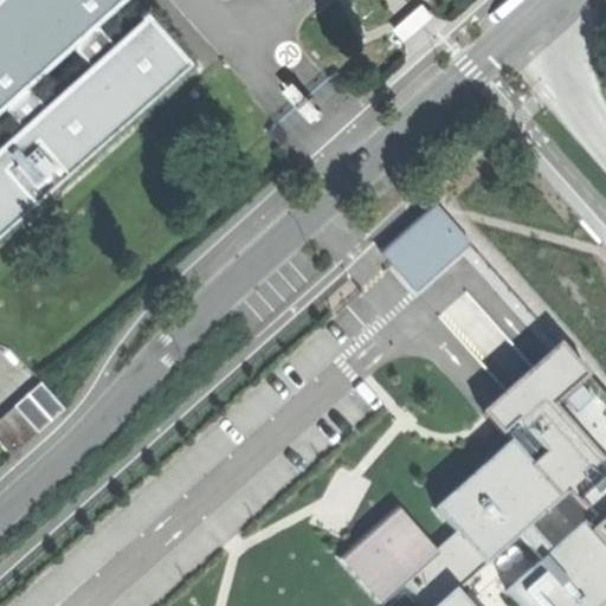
[(0,0),(0,115),(4,111),(26,91),(73,50),(96,30),(129,1),(128,0),(0,0)]
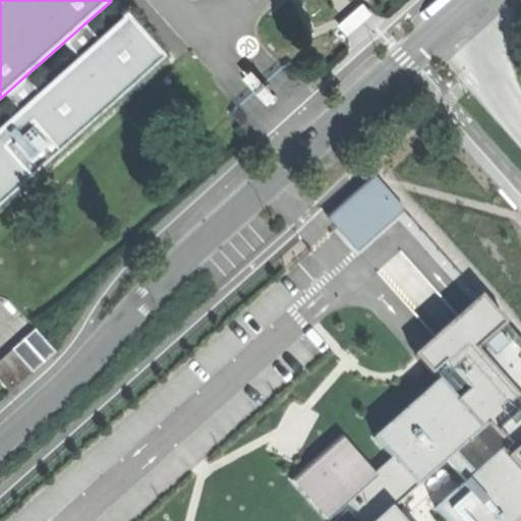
[(0,205),(167,58),(129,15),(98,43),(78,60),(38,96),(18,112),(0,128),(0,205)]
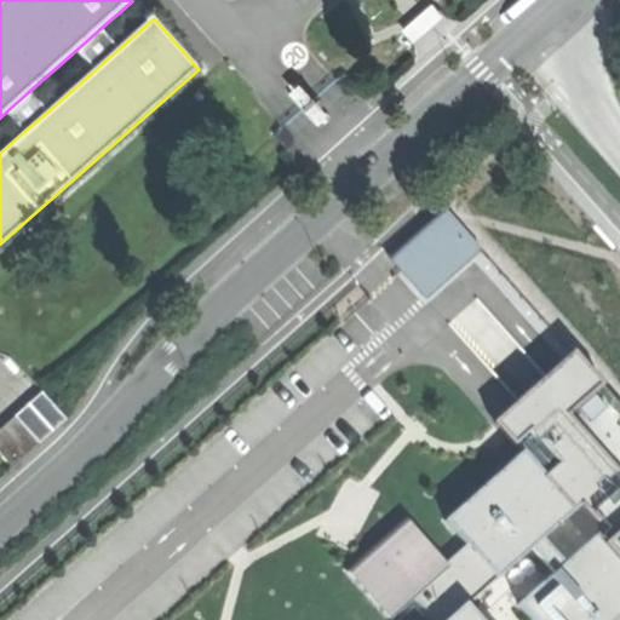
[(75,51),(93,72),(116,51),(98,30),(75,51)]
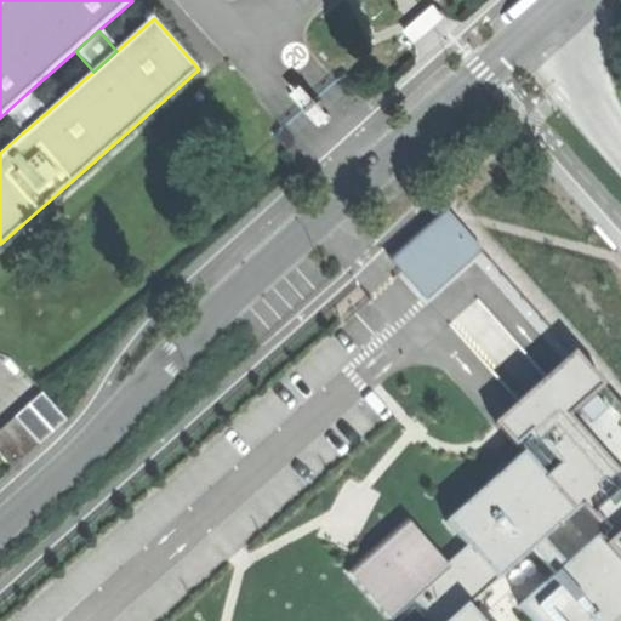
[(4,114),(22,134),(45,114),(27,93),(4,114)]
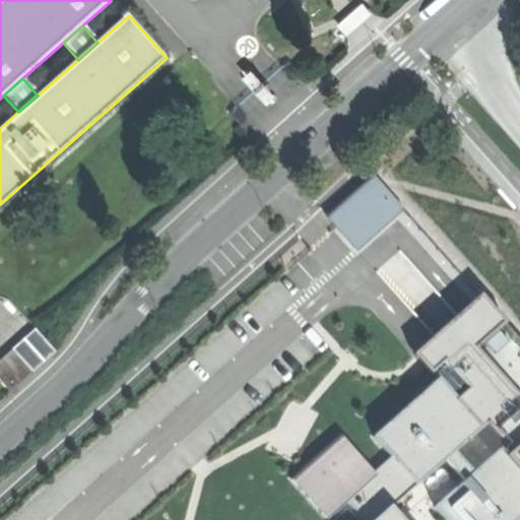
[(380,222),(399,205),(372,175),(330,211),(344,226),(367,207),(380,222)]
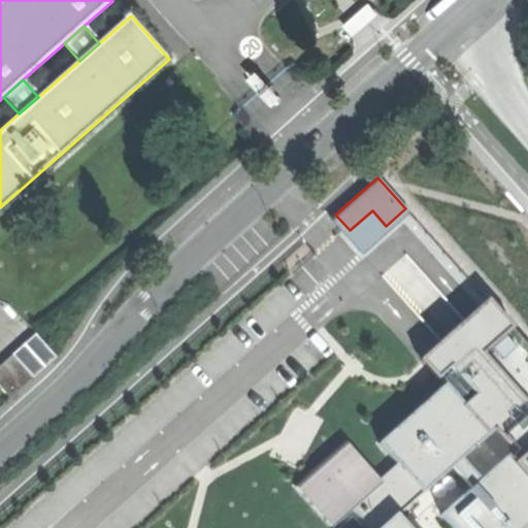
[(409,213),(405,208),(386,226),(372,210),(350,230),(335,215),(330,220),(362,256),(409,213)]
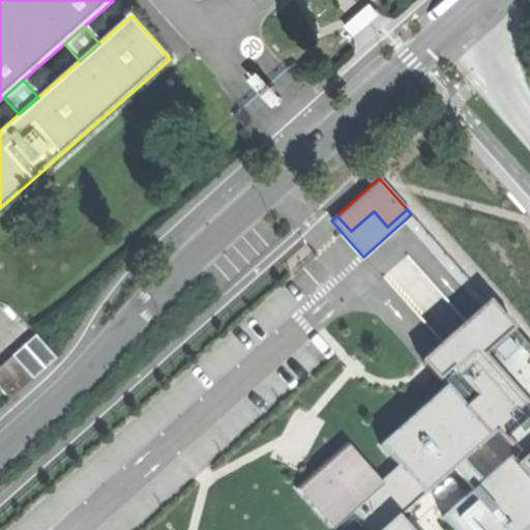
[(529,346),(490,301),(480,308),(473,315),(453,333),(432,352),(420,362),(438,382),(452,370),(476,396),(465,407),(471,414),(483,404),(492,414),(501,405),(500,404),(529,373),(529,346)]
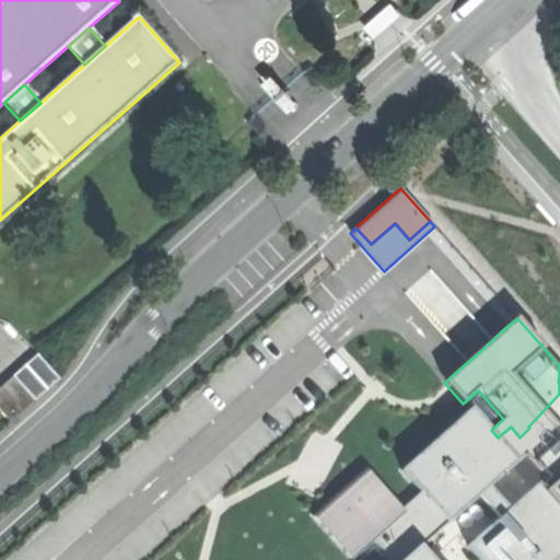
[(0,387),(0,410),(11,422),(59,378),(37,354),(0,387)]
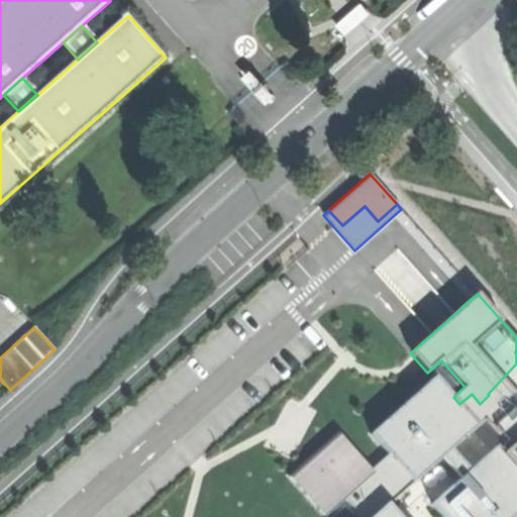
[(459,404),(453,397),(435,377),(371,434),(389,454),(372,470),(338,431),(288,476),(324,516),(344,498),(360,516),(516,516),(516,364),(488,394),(489,395),(480,404),(472,394),(459,404)]
